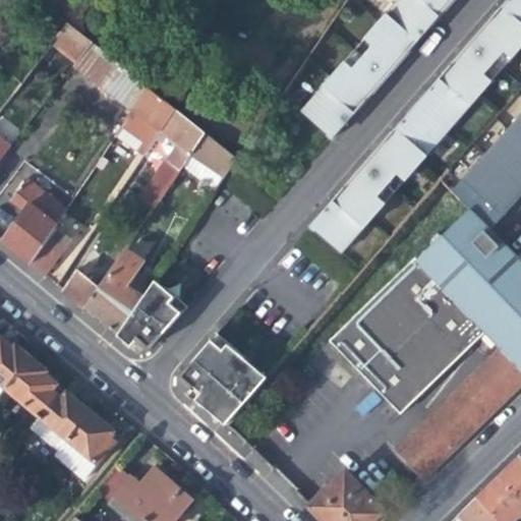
[(403,0),(385,21),(415,49),(431,31),(442,18),(421,0),(403,0)]
